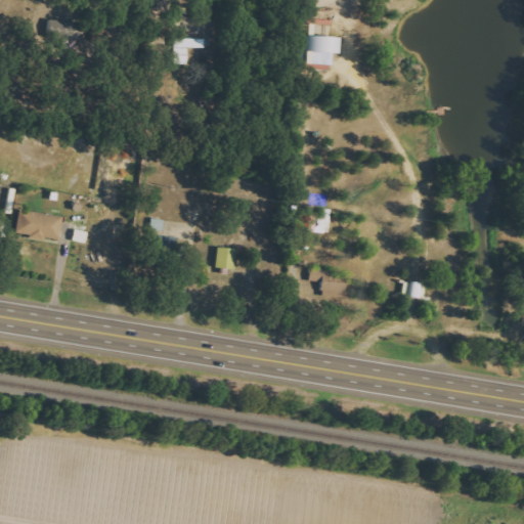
[(82,40),(82,22),(49,20),(49,39),(82,40)]
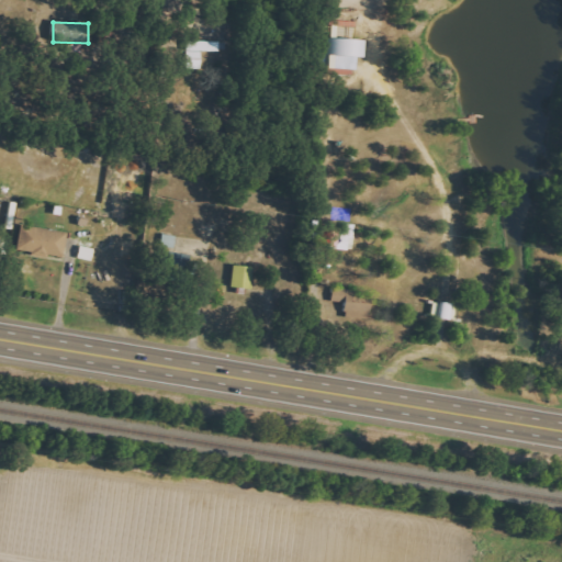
[(368,41),(328,38),(326,70),(357,72),(358,57),(368,58),(368,41)]
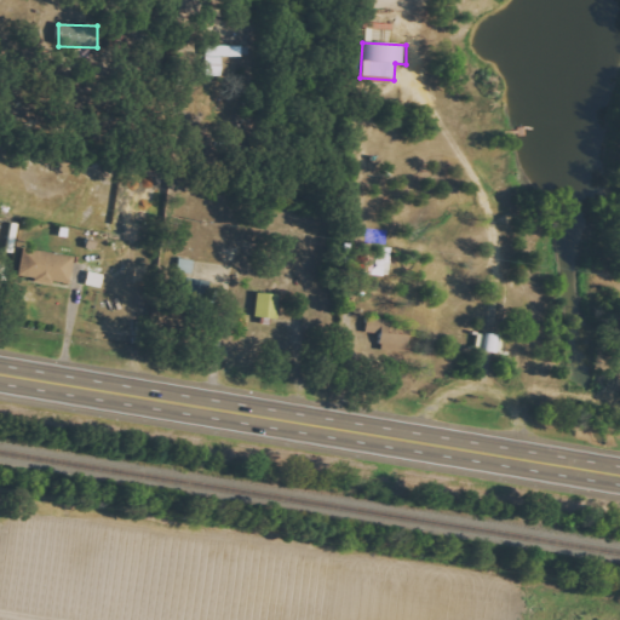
[(223,56),(242,57),(242,46),(207,45),(206,75),(222,76),(223,56)]
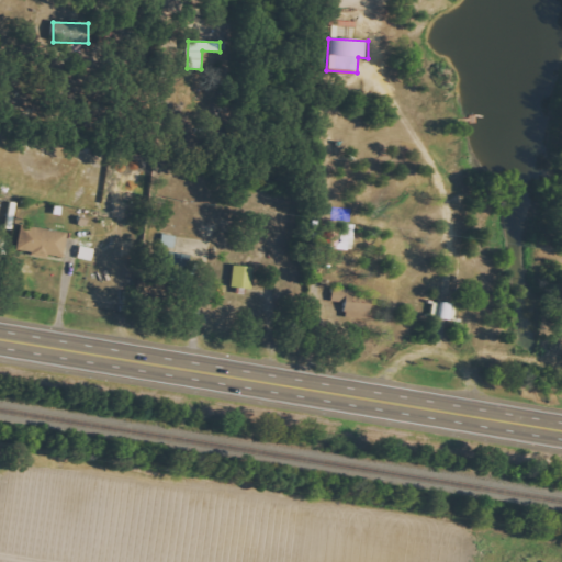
[(353,250),(355,224),(346,224),(346,231),(333,229),(332,249),(353,250)]
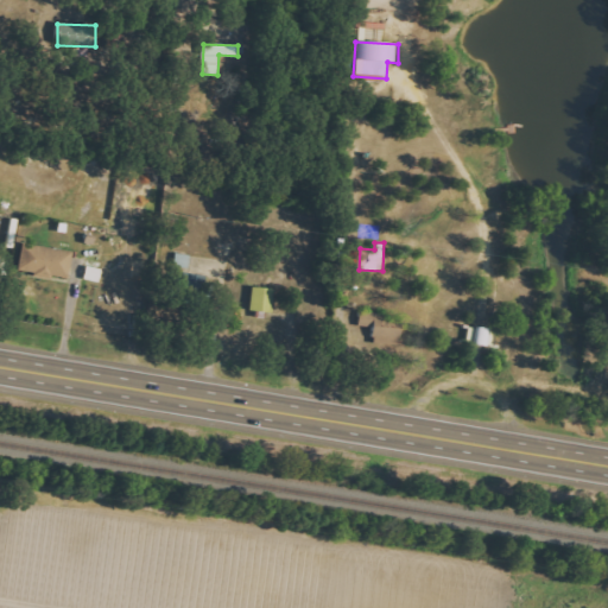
[(74,251),(23,245),(19,273),(70,279),(74,251)]
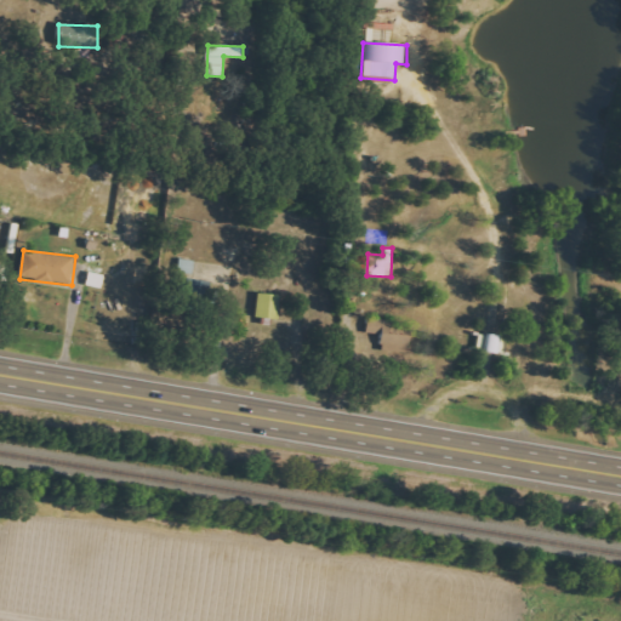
[(280,295),(257,294),(257,318),(279,319),(280,295)]
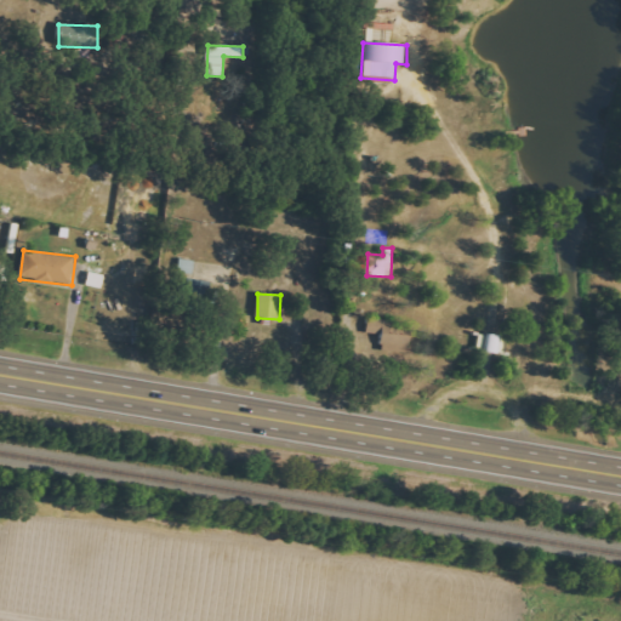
[(366,334),(382,335),(381,352),(409,353),(410,323),(368,320),(366,334)]
